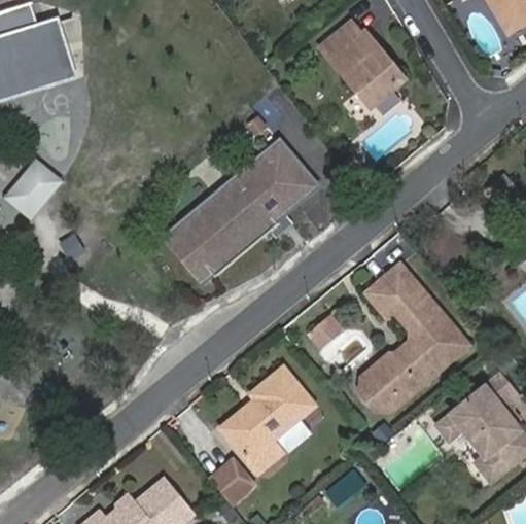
[(486,0),(498,21),(518,8),(524,18),(525,15),(525,0),(486,0)]
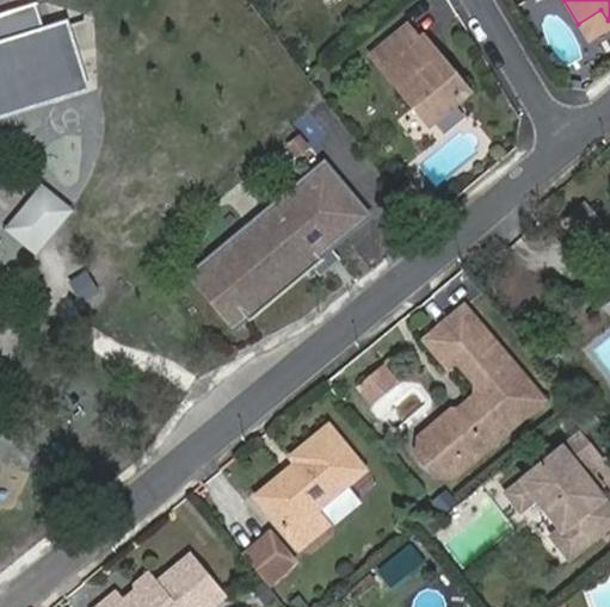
[(0,106),(5,116),(60,87),(86,90),(65,22),(43,29),(32,2),(6,11),(0,13),(0,106)]
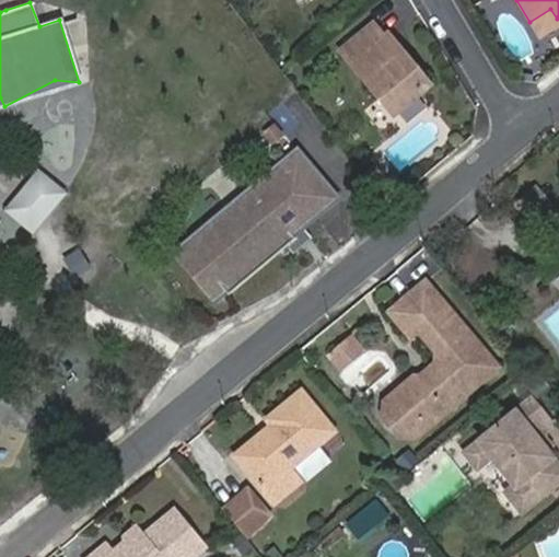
[(538,36),(558,23),(557,19),(550,9),(530,22),(538,36)]
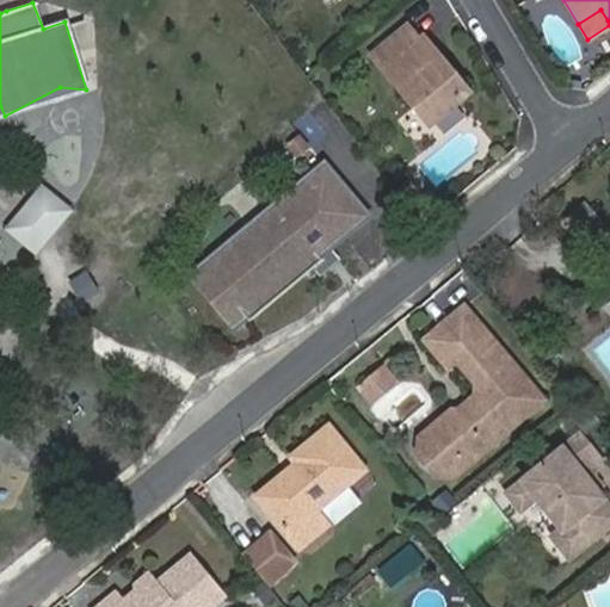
[(436,59),(418,36),(406,20),(369,51),(426,121),(468,86),(442,55),(436,59)]
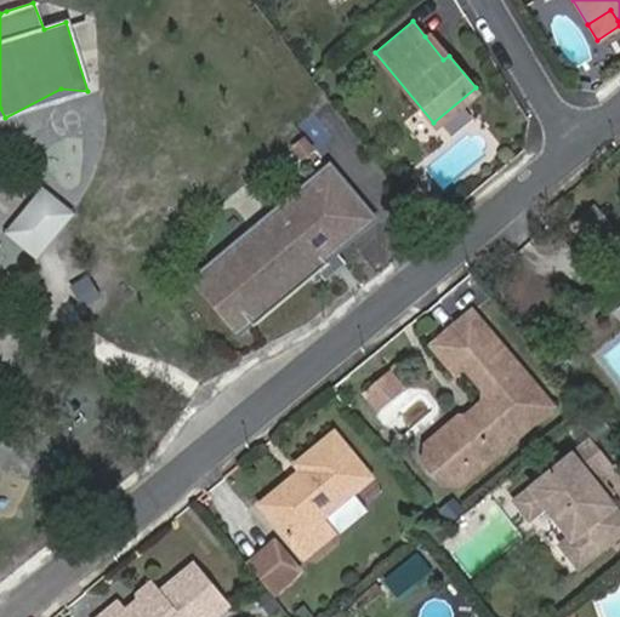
[(430,32),(425,36),(443,60),(449,56),(430,32)]
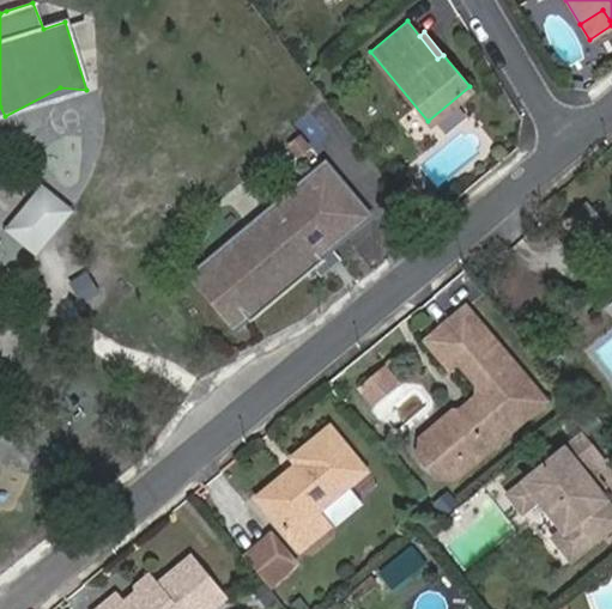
[(365,211),(321,162),(193,273),(222,308),(232,299),(249,320),(313,265),(322,257),(315,249),(323,241),(327,244),(328,243),(365,211)]
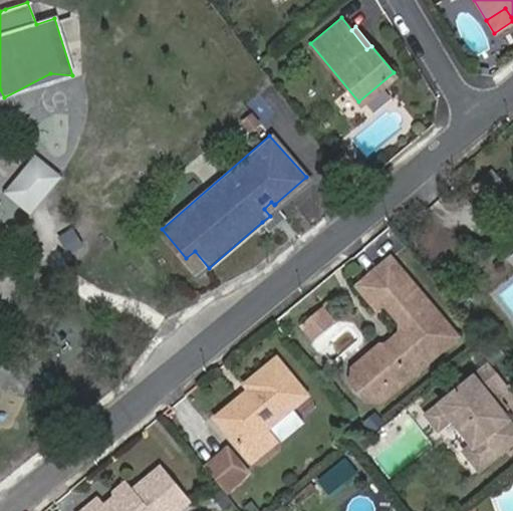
[(4,178),(30,191),(42,168),(16,155),(4,178)]
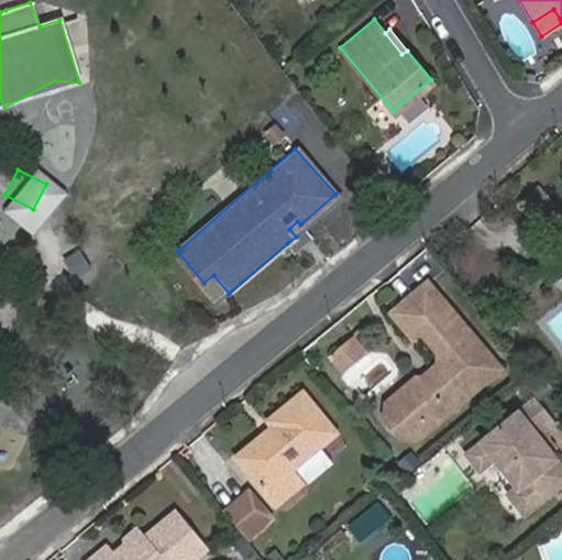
[(300,224),(297,221),(289,229),(296,237),(287,243),(294,251),(311,234),(301,223),(300,224)]
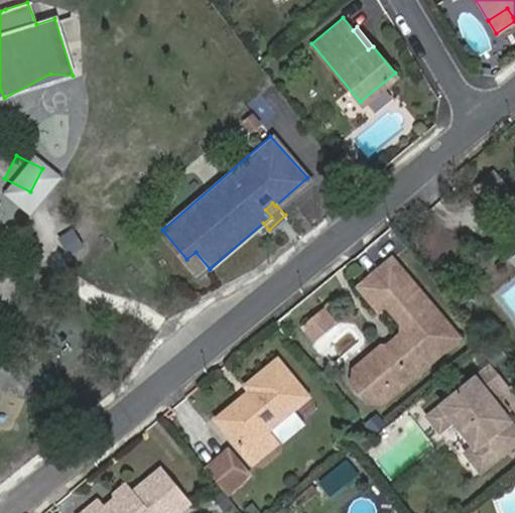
[(59,235),(72,253),(86,244),(74,226),(59,235)]
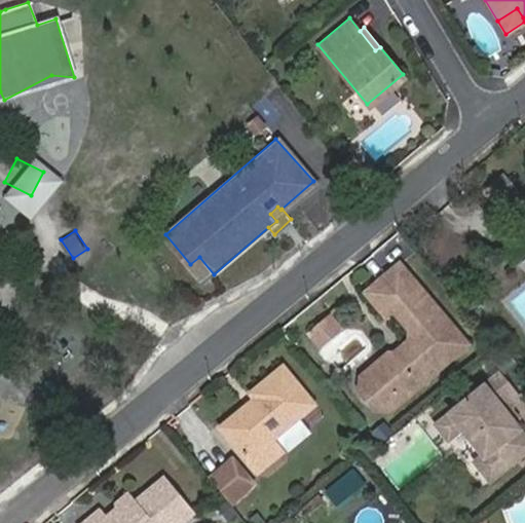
[(207,282),(214,274),(199,257),(190,264),(207,282)]
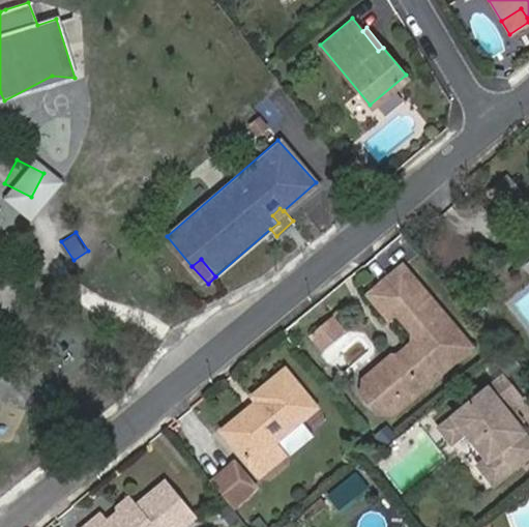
[(388,319),(395,312),(417,335),(414,339),(413,346),(416,348),(407,357),(393,357),(365,381),(364,397),(380,413),(394,414),(471,346),(401,266),(369,296),(388,319)]
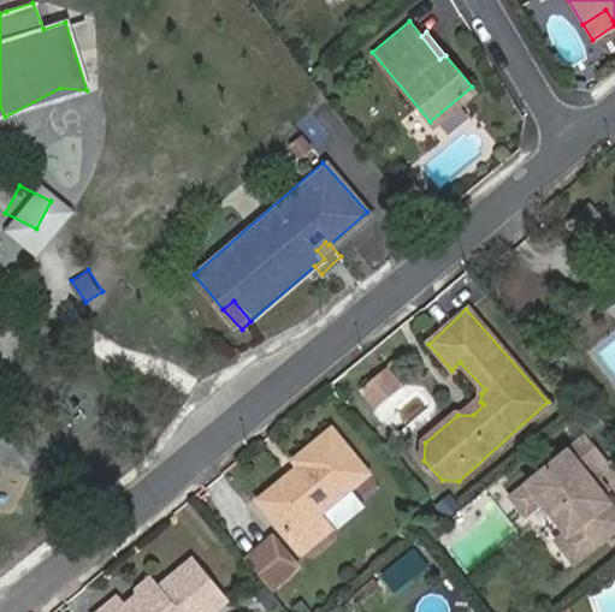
[(383,368),(360,388),(377,406),(400,387),(383,368)]
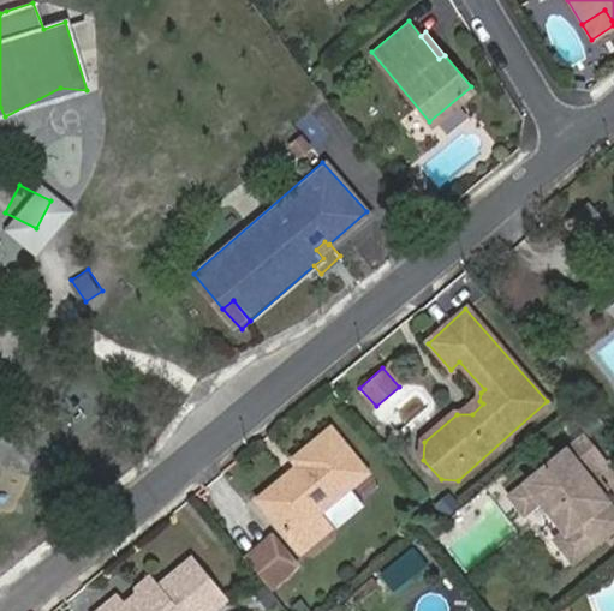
[(325,499),(365,465),(331,424),(291,455),(296,460),(256,492),(302,547),(338,516),(325,499)]
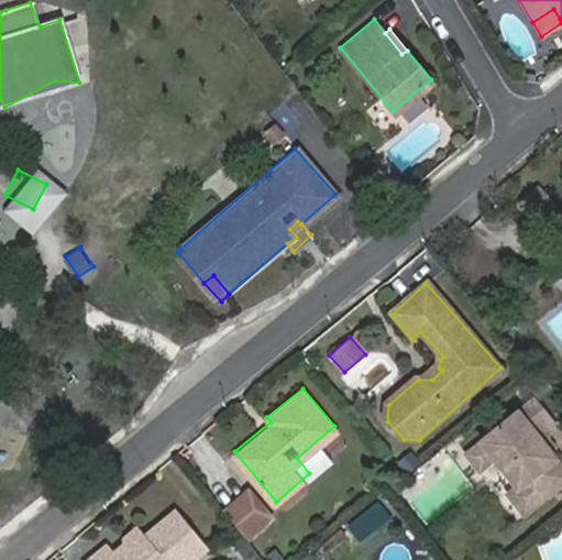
[(561,483),(561,467),(548,450),(540,440),(544,434),(551,423),(533,402),(484,440),(497,457),(518,485),(508,494),(525,513),(561,483)]
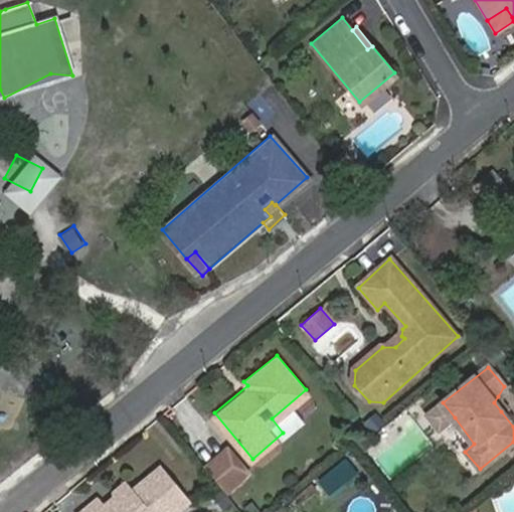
[(494,402),(501,411),(506,407),(498,396),(494,402)]
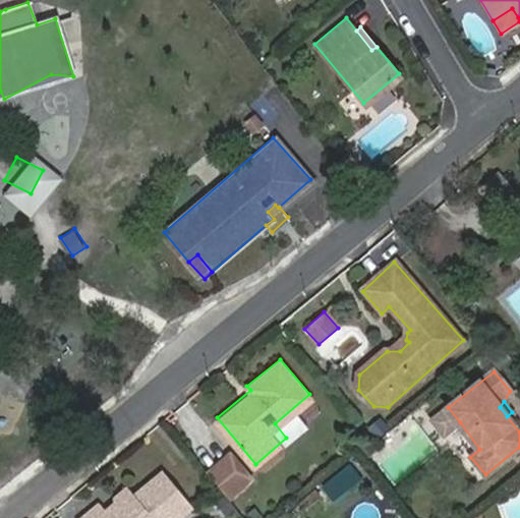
[(446,434),(460,422),(448,407),(434,419),(446,434)]
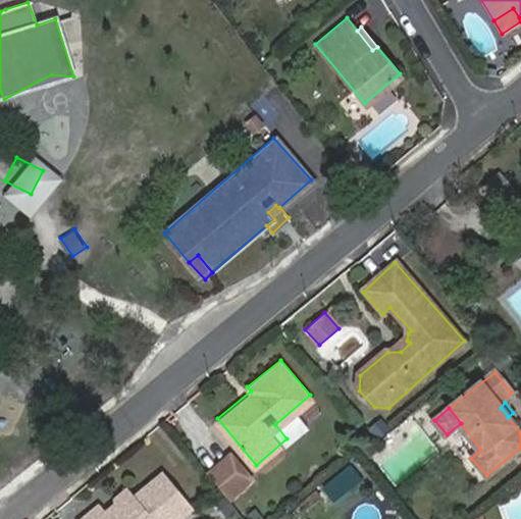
[(230,453),(207,472),(228,498),(252,478),(230,453)]
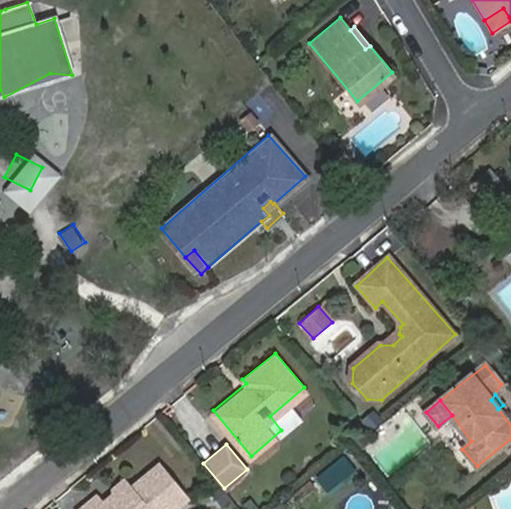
[(329,464),(341,481),(358,469),(347,452),(329,464)]
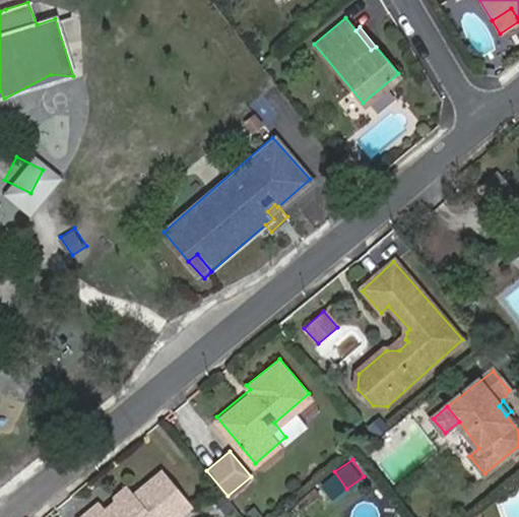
[(176,516),(191,505),(161,470),(133,494),(126,486),(114,495),(116,500),(104,510),(99,503),(79,516),(176,516)]
